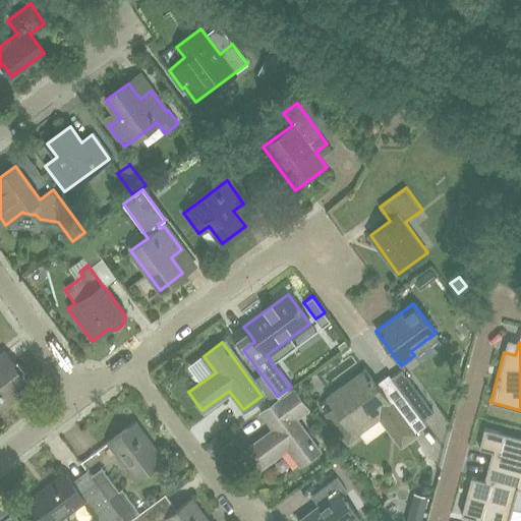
[(401,365),(393,371),(401,384),(423,367),(414,355),(401,365)]
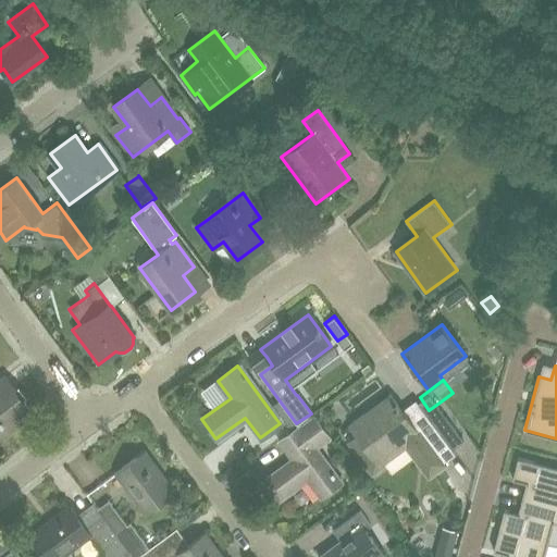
[(0,437),(32,415),(12,386),(0,395),(0,437)]
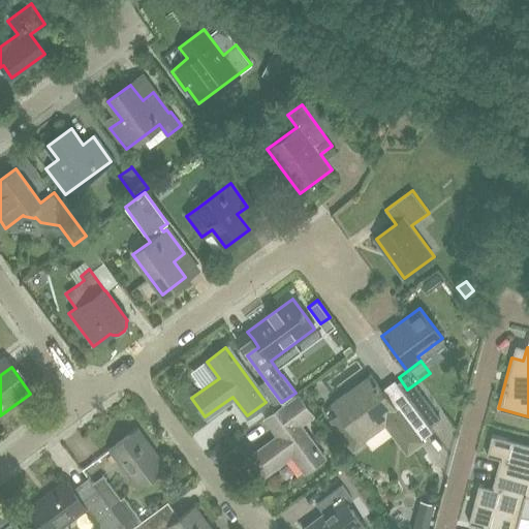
[(332,403),(339,413),(329,421),(352,454),(366,444),(364,441),(384,427),(406,457),(426,442),(423,439),(432,432),(429,427),(406,397),(393,407),(370,375),(332,403)]
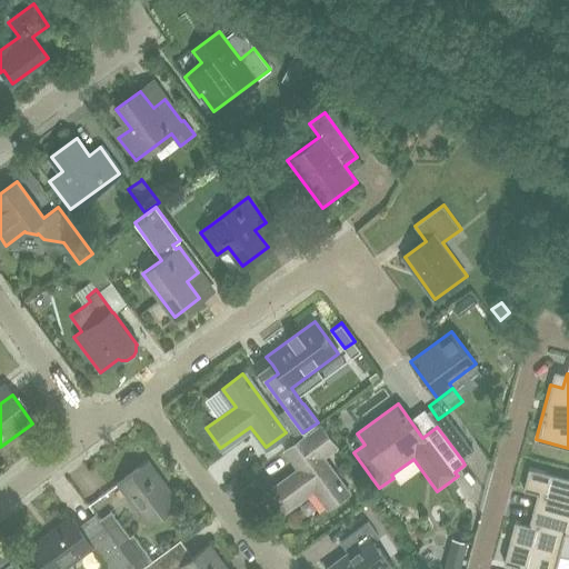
[(391,408),(390,406),(371,419),(373,422),(391,408)]
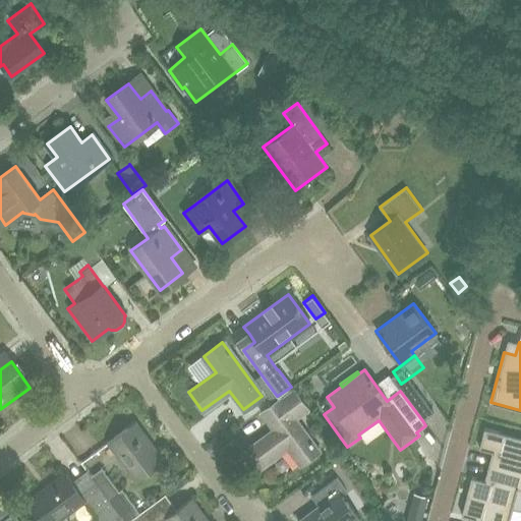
[(400,391),(422,420),(432,413),(411,384),(400,391)]
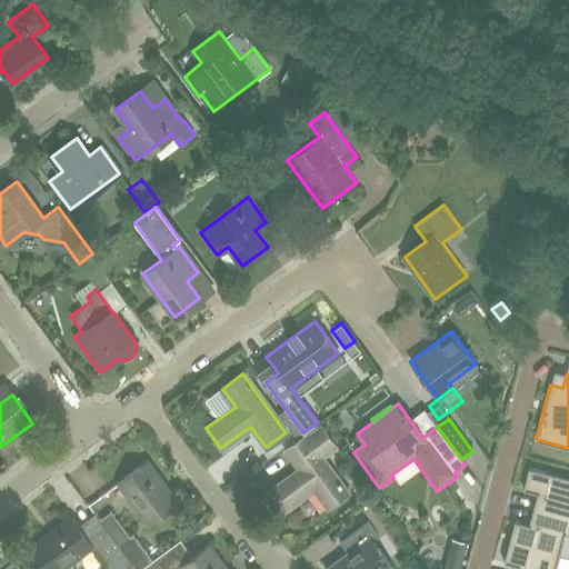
[(305,433),(306,436),(286,450),(299,469),(270,490),(285,510),(315,489),(328,507),(348,492),(322,458),(338,447),(320,423),(307,432),(306,432),(305,433)]
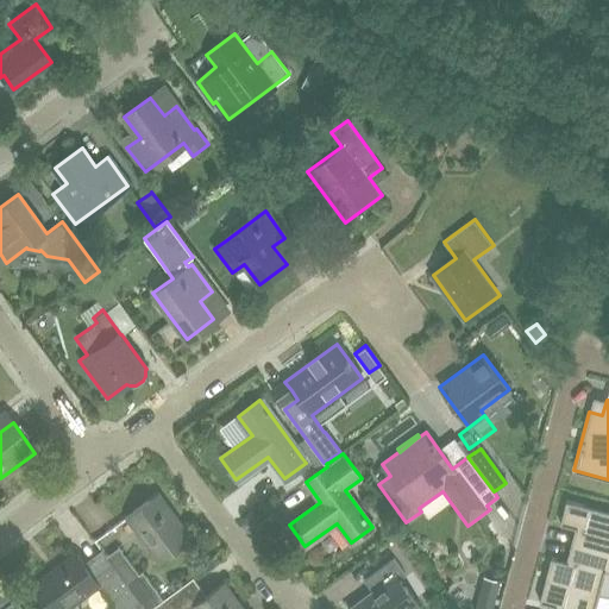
[(158,494),(127,516),(159,560),(190,538),(158,494)]
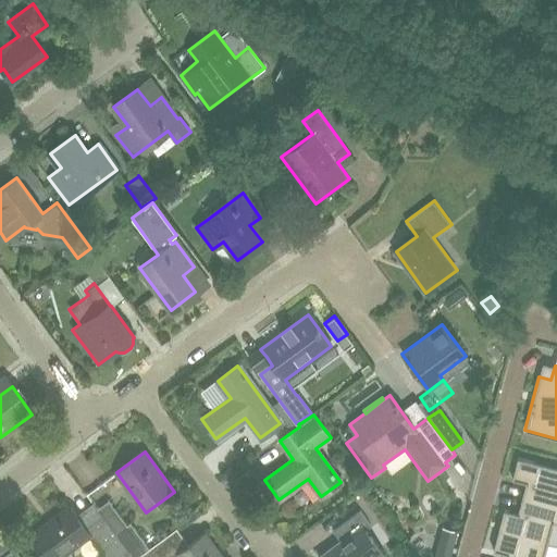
[(556,467),(518,457),(512,479),(525,482),(521,498),(556,507),(556,467)]
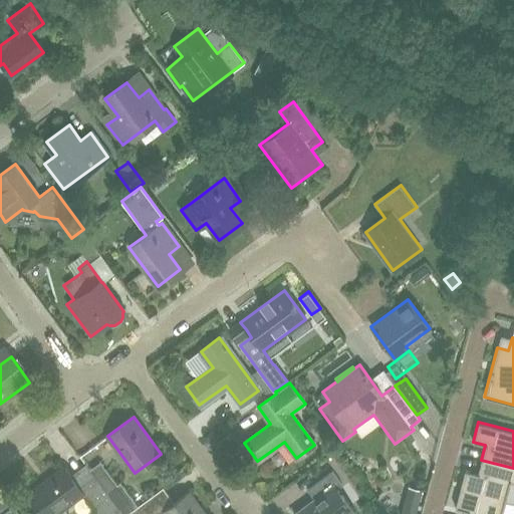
[(465,470),(460,489),(506,501),(510,482),(513,482),(513,468),(481,460),(478,473),(465,470)]
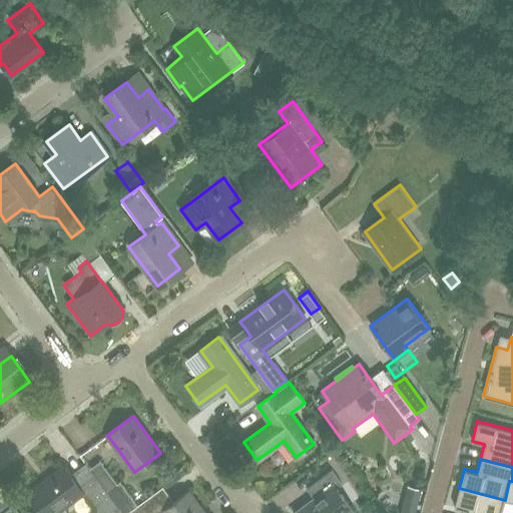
[(120,483),(118,484),(100,460),(90,468),(99,480),(123,512),(126,512),(132,509),(137,505),(120,483)]
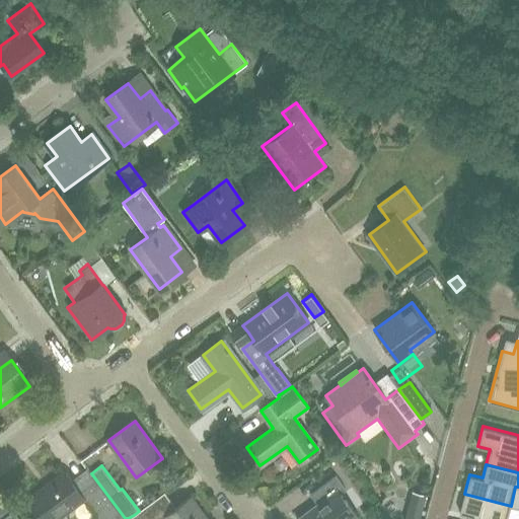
[(43,518),(57,518),(85,498),(89,501),(97,512),(97,518),(98,518),(118,518),(122,516),(124,518),(125,518),(100,486),(85,497),(66,470),(28,499),(43,518)]
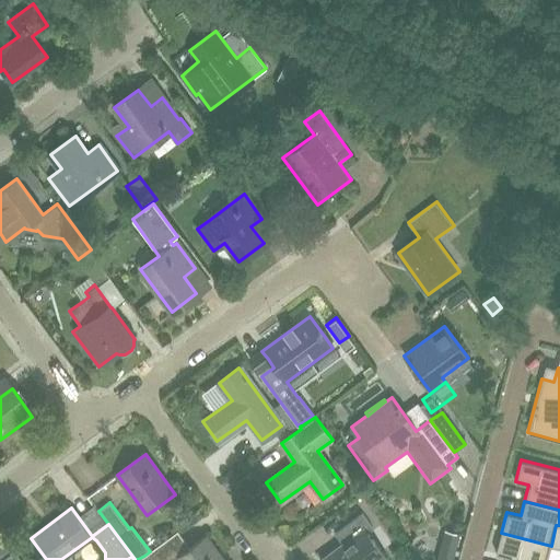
[(343,544),(321,559),(387,559),(368,533),(373,529),(362,513),(335,533),(343,544)]
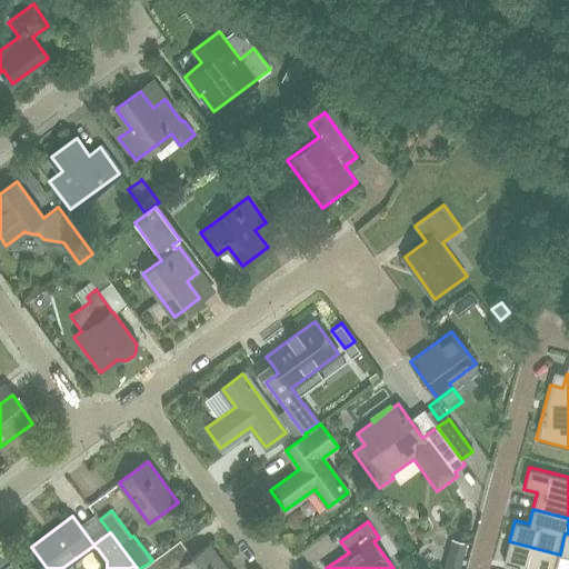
[(227,568),(209,545),(193,556),(181,539),(152,560),(147,565),(140,568),(227,568)]
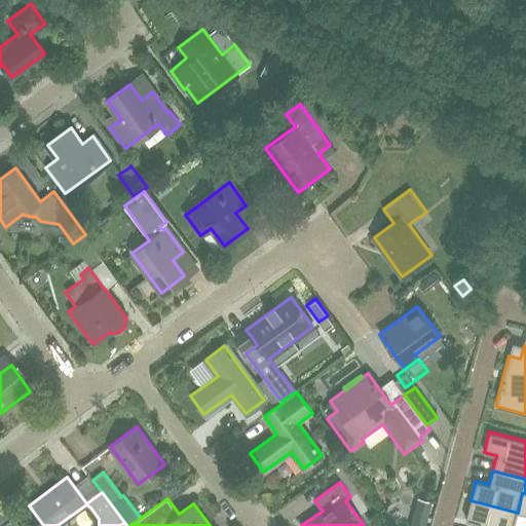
[(471,500),(465,520),(479,523),(478,525),(514,525),(518,513),(471,500)]
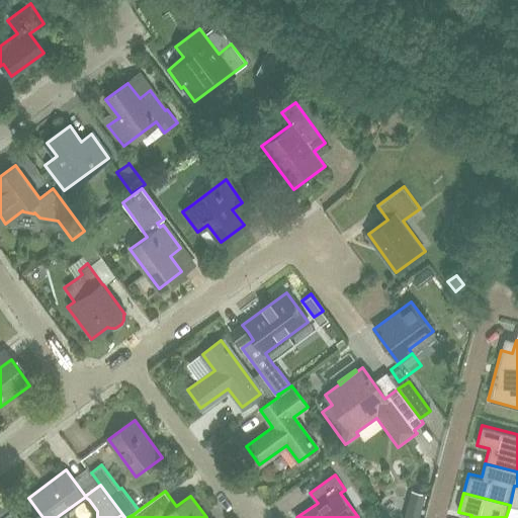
[(0,514),(10,507),(3,497),(0,499),(0,514)]
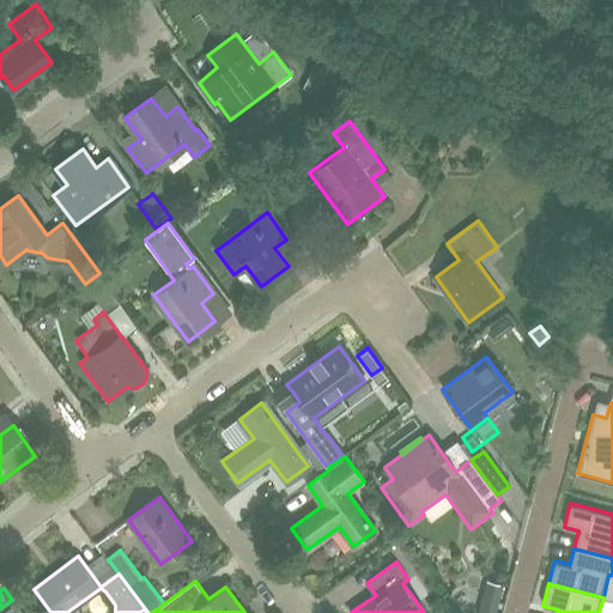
[(480,601),(477,612),(496,612),(498,606),(480,601)]
